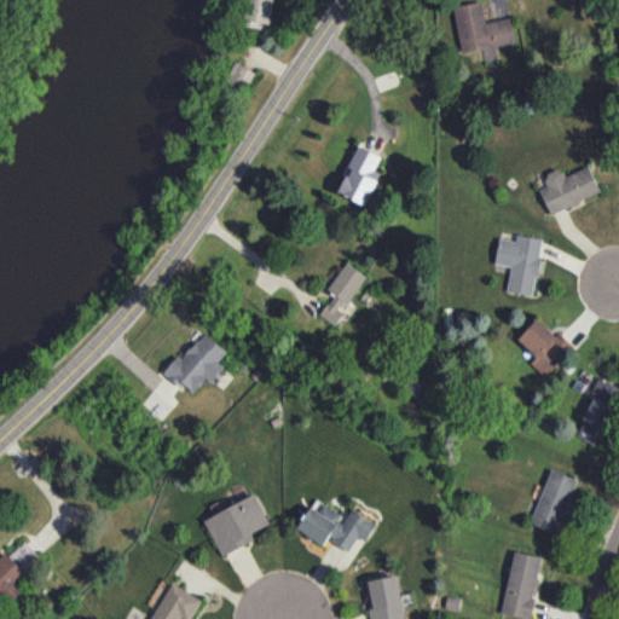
[(248,0),(244,19),(268,24),(272,0),(248,0)]
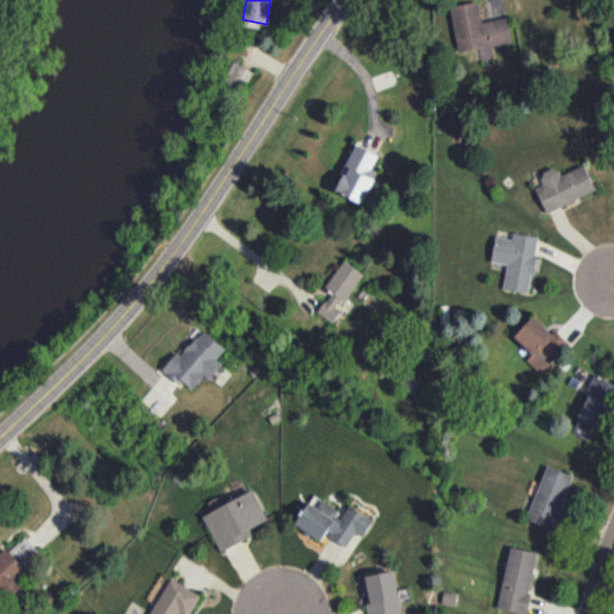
[(450,6),(457,50),(511,42),(507,17),(481,22),(477,1),(450,6)]
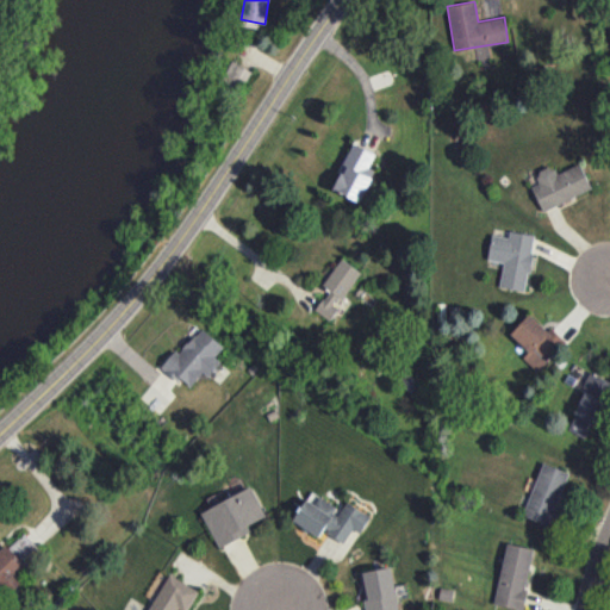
[(222,80),(241,91),(251,70),(231,61),(222,80)]
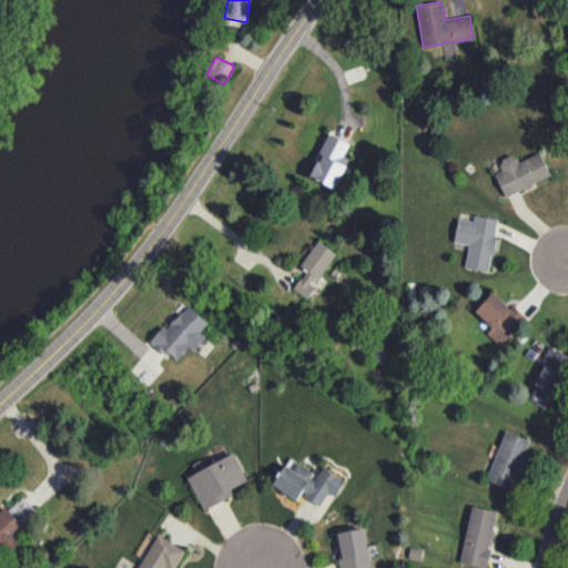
[(335,189),(350,159),(343,156),(350,142),(330,132),(308,176),(335,189)]
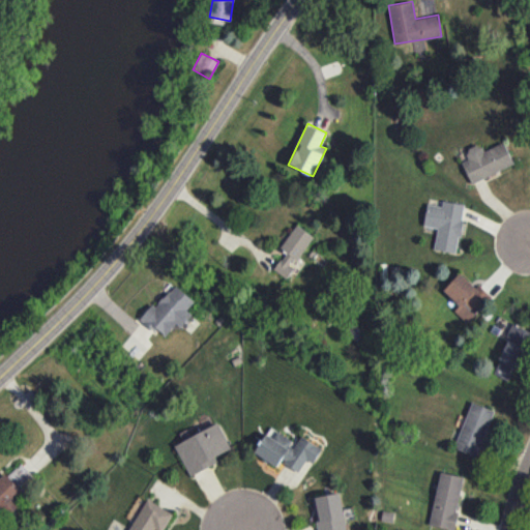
[(513,165),(504,142),(483,151),(479,143),(466,149),(470,158),(462,162),(471,183),(513,165)]
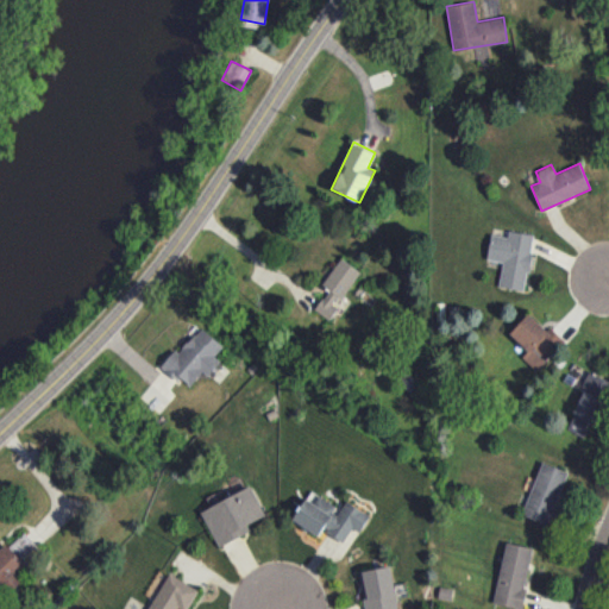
[(534,234),(509,230),(507,237),(490,234),(487,259),(503,262),(498,287),(525,290),(534,234)]
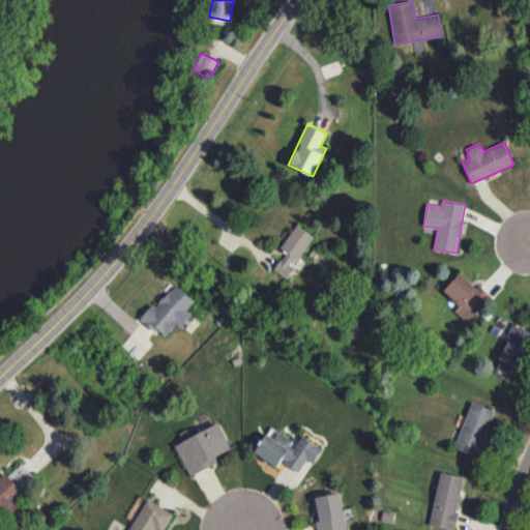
[(280,248),(286,252),(274,270),(287,277),(294,267),(293,267),(313,235),(295,224),(280,248)]
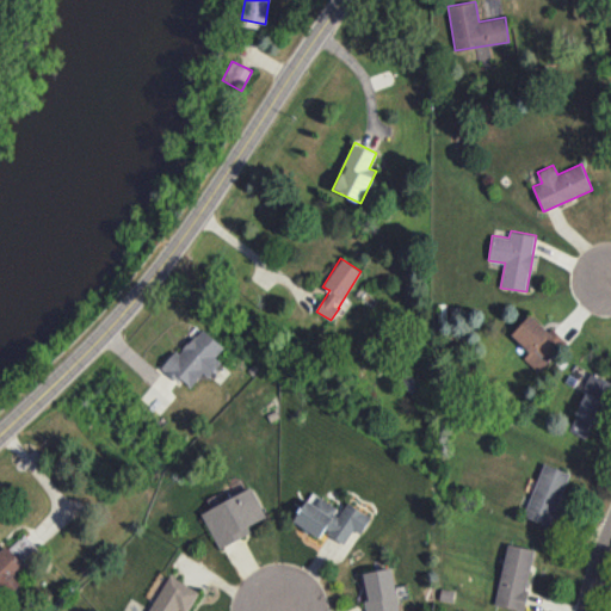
[(565,343),(531,313),(511,334),(529,351),(523,358),(538,371),(565,343)]
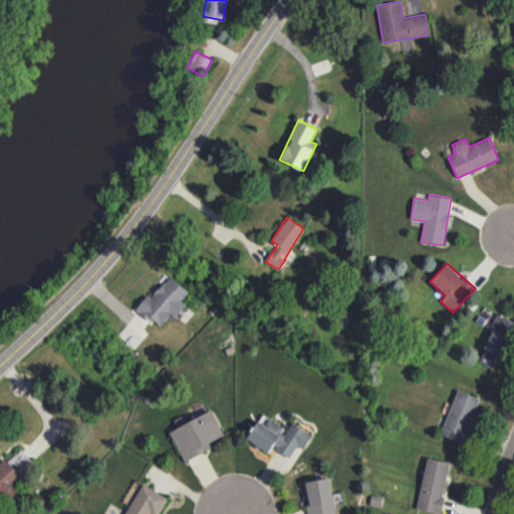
[(188,292),(169,275),(137,310),(150,322),(153,319),(160,325),(171,313),(175,316),(186,304),(181,300),(188,292)]
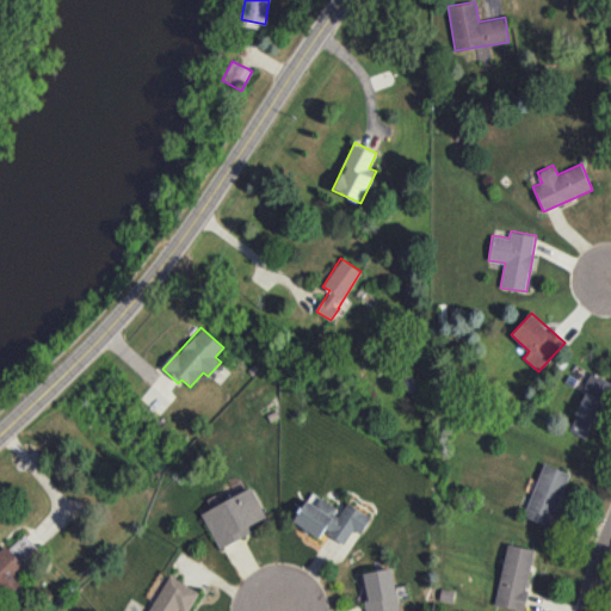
[(610,395),(610,381),(590,372),(582,390),(585,392),(568,431),(592,442),(610,395)]
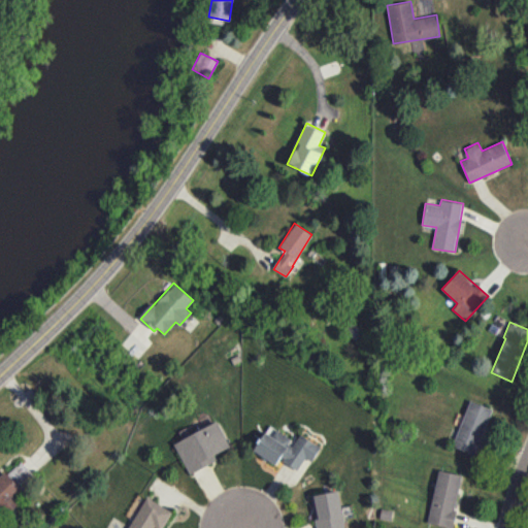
[(490,407),(467,401),(454,448),(476,454),(490,407)]
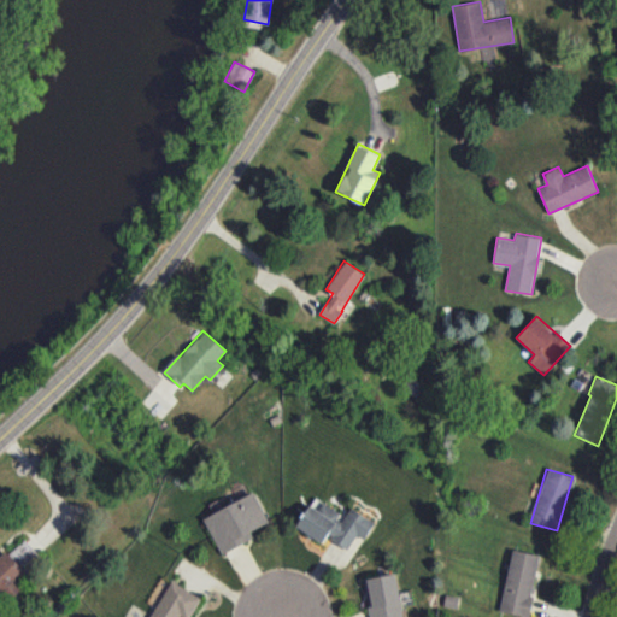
[(222,554),(254,538),(251,530),(269,521),(253,492),(203,518),(222,554)]
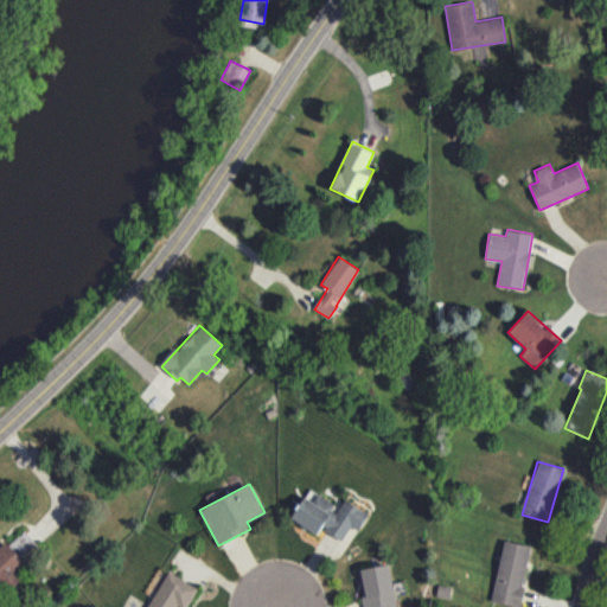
[(292,519),(319,534),(321,529),(343,540),(351,526),(359,531),(369,512),(343,498),(339,505),(308,489),(292,519)]
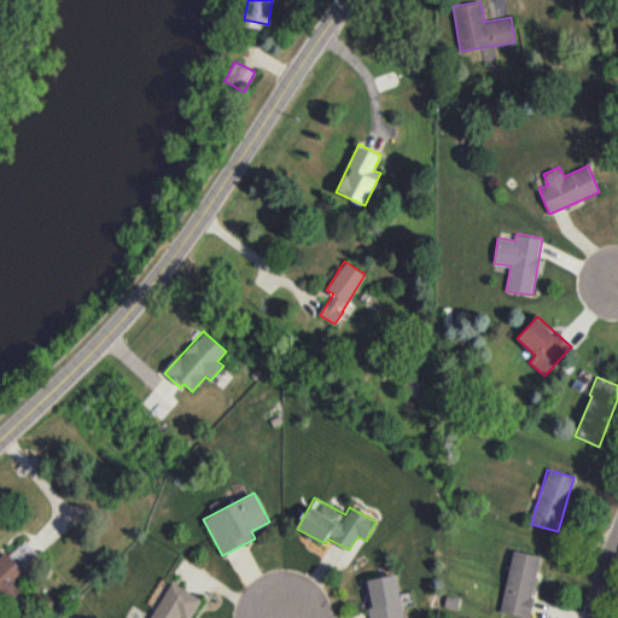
[(0,554),(0,602),(18,587),(12,581),(23,570),(5,551),(0,554)]
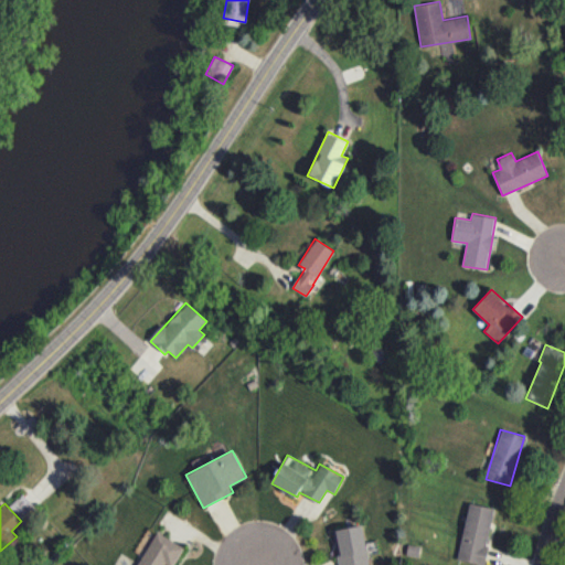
[(484,564),(493,508),(468,503),(458,561),(484,564)]
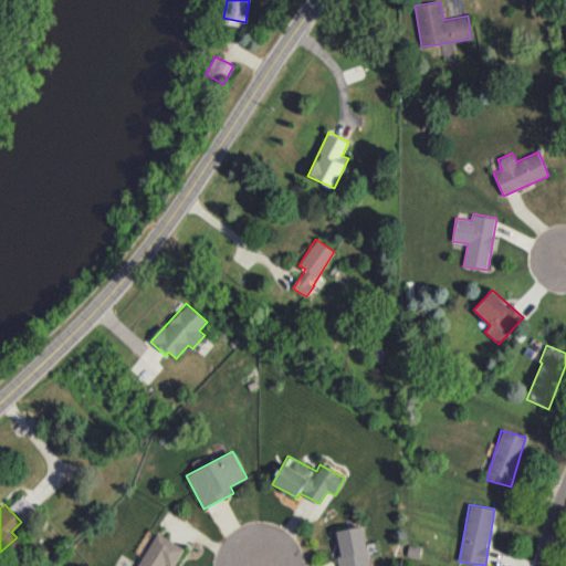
[(337,530),(341,555),(337,556),(338,565),(369,565),(364,526),(337,530)]
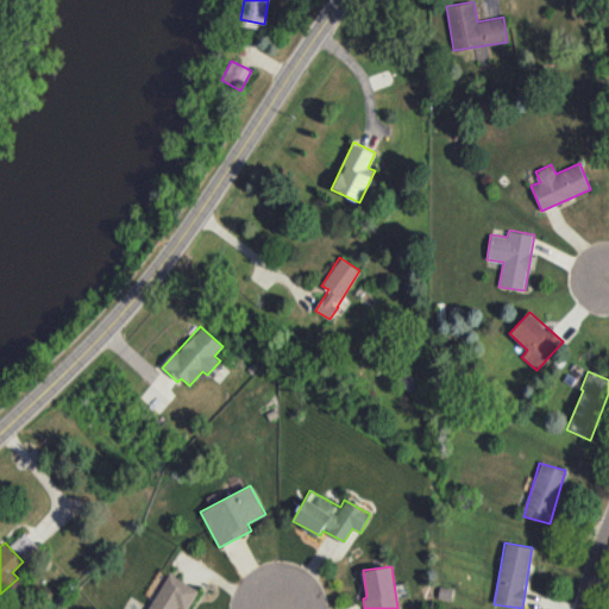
[(187,608),(199,589),(168,572),(146,608),(179,608),(180,608),(181,608),(187,608)]
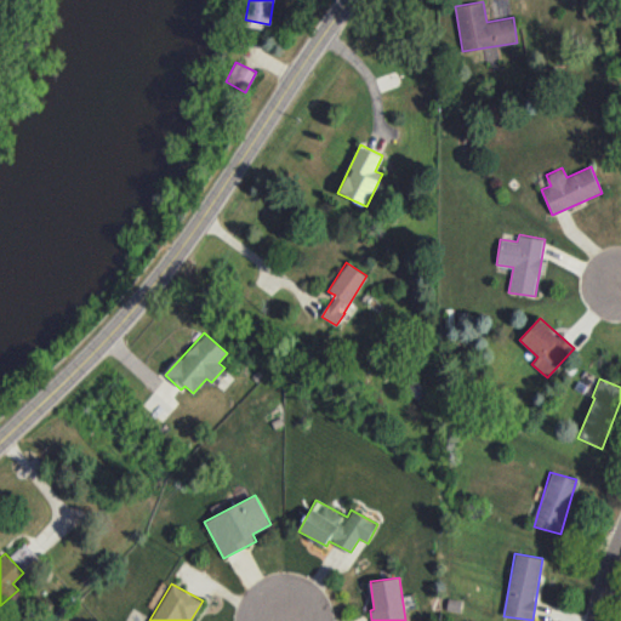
All buildings are outlined.
